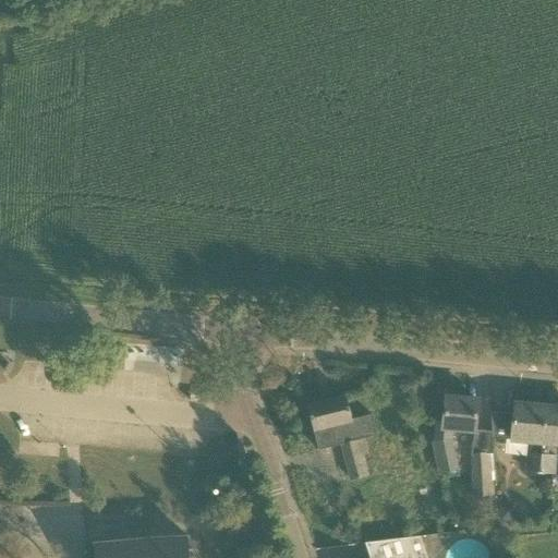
[(350,480),(368,475),(363,453),(368,452),(365,437),(371,436),(365,419),(353,422),(347,396),(307,405),(317,447),(341,441),(350,480)]
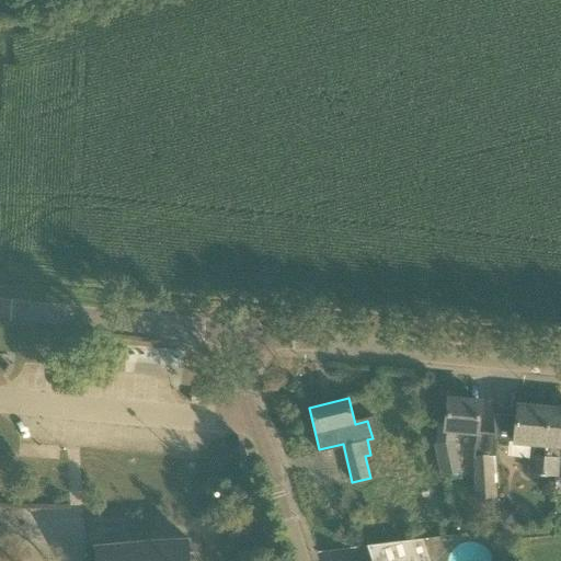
[(477,431),(480,402),(448,400),(446,423),(441,423),(438,444),(435,443),(442,473),(458,470),(453,445),(454,430),(477,431)]
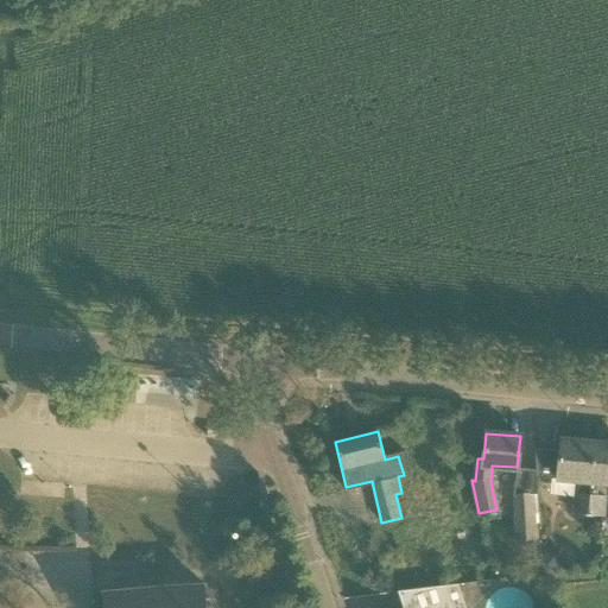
[(584,514),(591,445),(581,444),(581,442),(561,439),(559,450),(557,477),(572,479),(570,513),(584,514)]
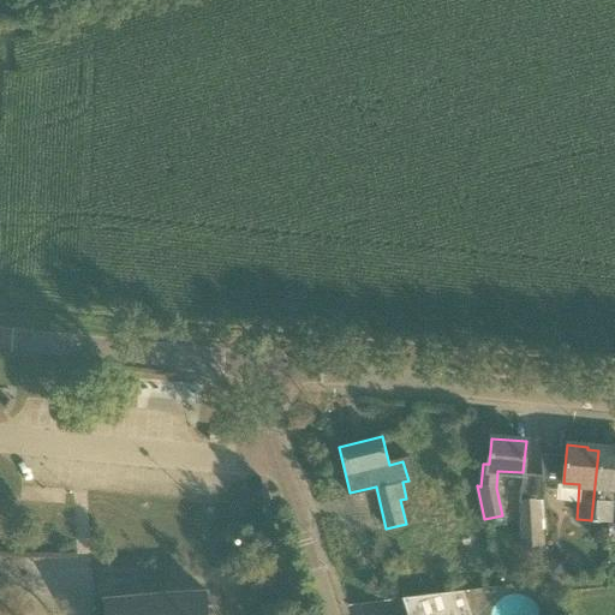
[(614,488),(614,449),(614,452),(598,451),(591,520),(607,521),(608,503),(602,503),(602,487),(614,488)]
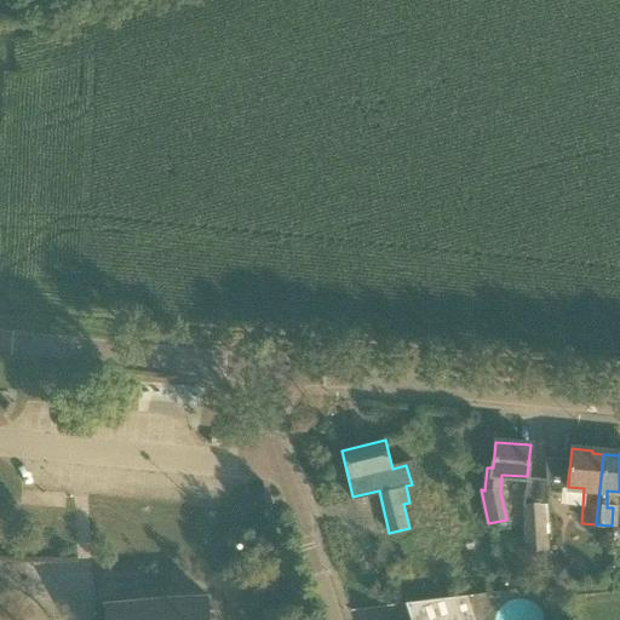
[(547,487),(562,487),(568,487),(570,459),(545,457),(547,487)]
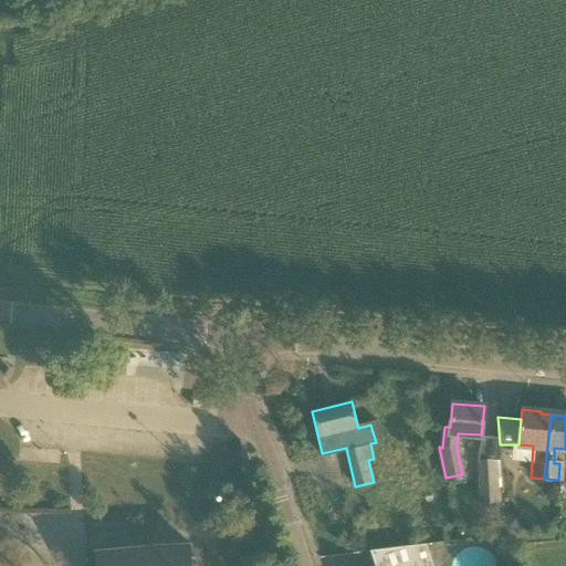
[(480,503),(500,503),(496,460),(477,461),(480,503)]
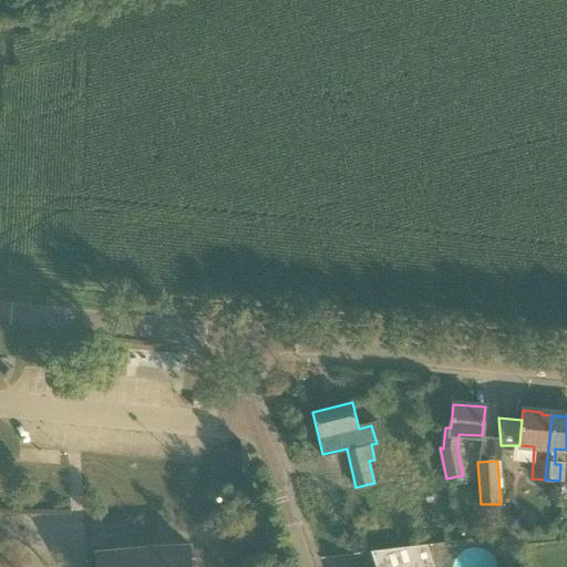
[(524,527),(522,511),(506,512),(507,528),(524,527)]
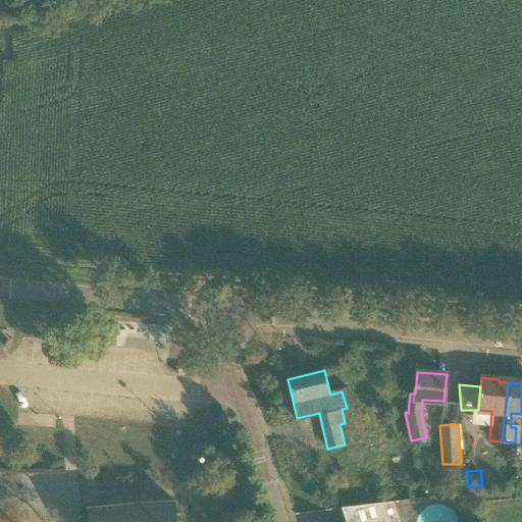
[(401,521),(394,501),(389,502),(341,508),(345,521),(401,521)]
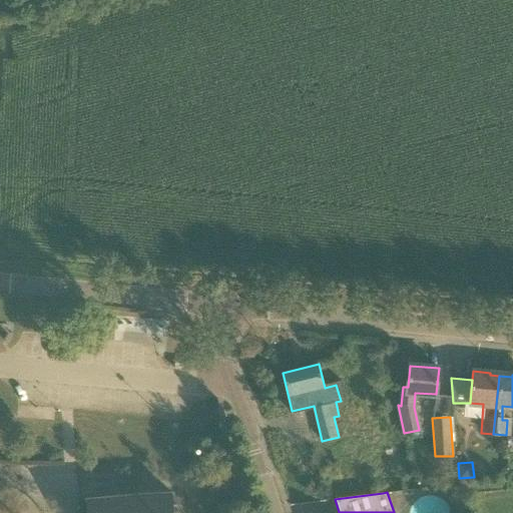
[(173,504),(172,493),(88,499),(85,497),(83,500),(86,501),(86,512),(176,512),(176,504),(173,504)]
